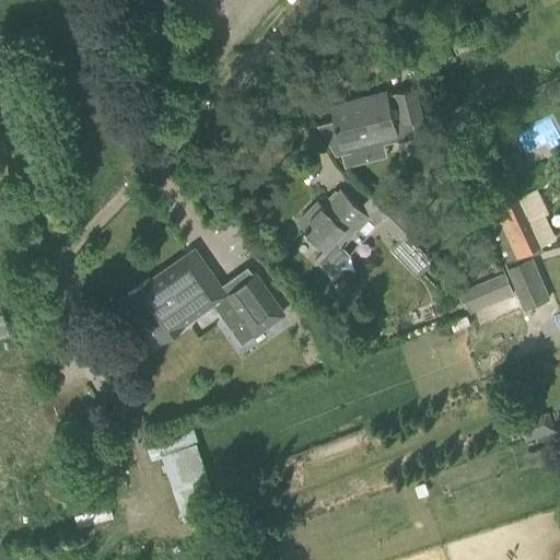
[(407,42),(413,54),(424,48),(417,36),(407,42)]
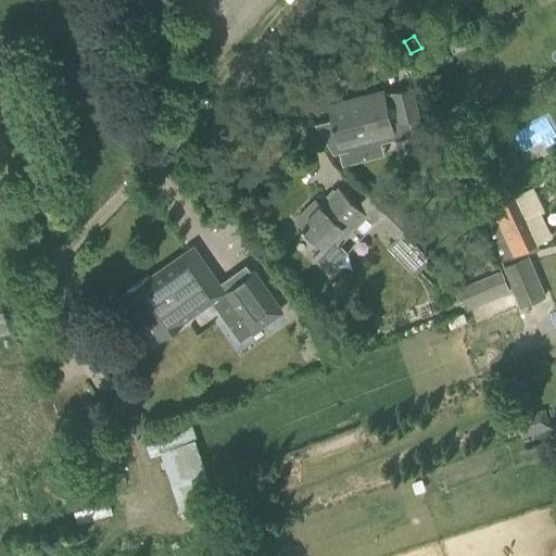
[(332,119),(314,124),(333,152),(340,151),(355,148),(355,143),(380,137),(381,143),(415,135),(409,114),(408,110),(403,89),(386,93),(384,90),(328,104),(332,119)]
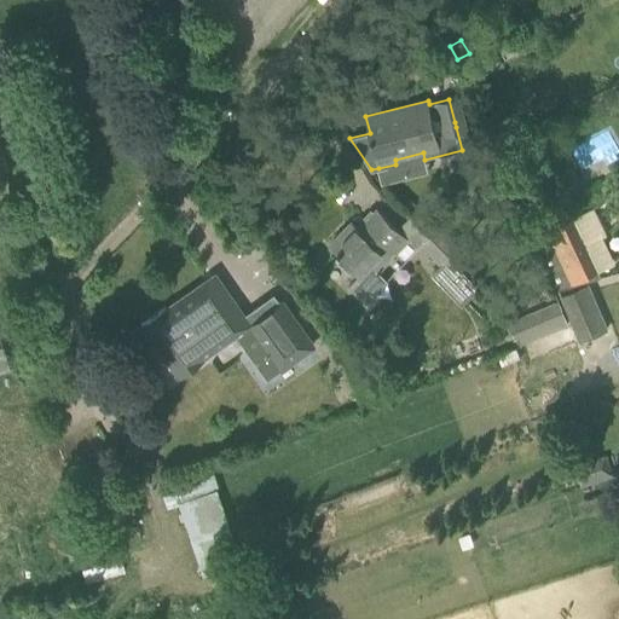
[(362,272),(348,285),(366,304),(388,281),(380,272),(381,271),(380,270),(409,239),(377,210),(359,229),(352,221),(330,243),(339,250),(336,253),(340,255),(341,254),(362,272)]
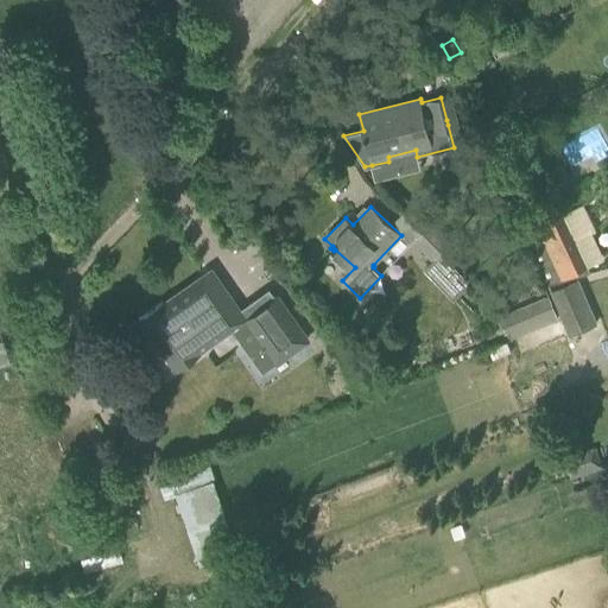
[(526,232),(550,284),(590,265),(565,213),(526,232)]
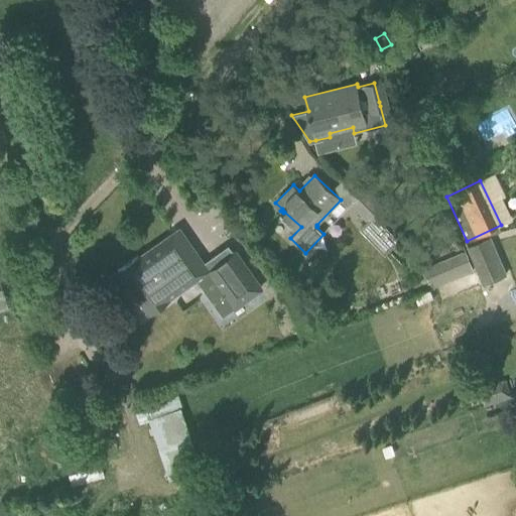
[(365,187),(357,197),(375,213),(382,205),(365,187)]
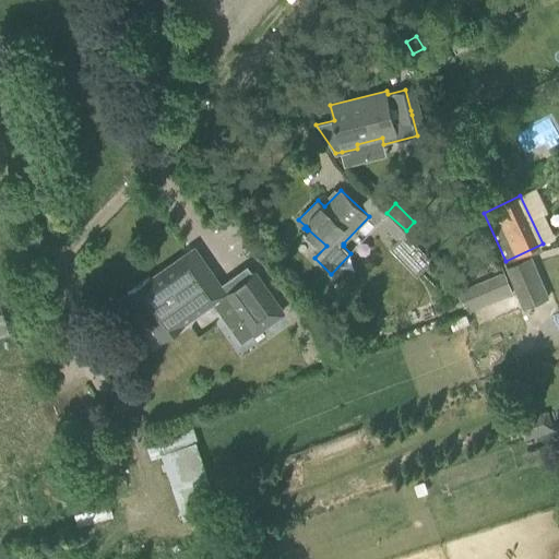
[(406,230),(387,213),(379,222),(399,239),(391,248),(413,274),(429,260),(425,256),(427,254),(406,230)]
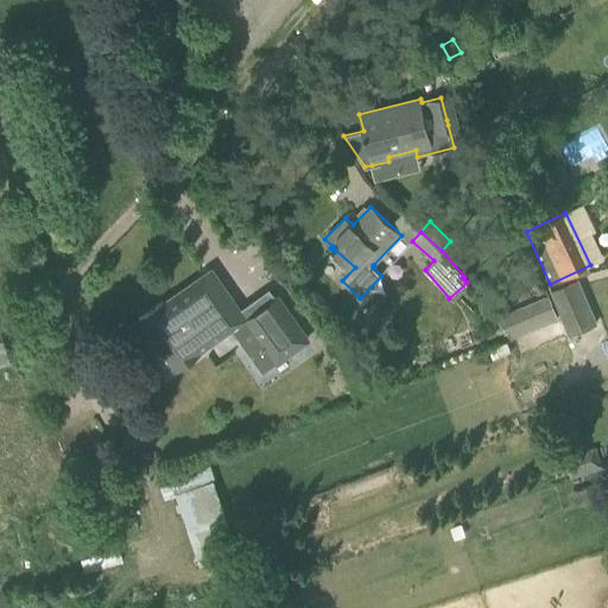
[(527,270),(519,273),(525,285),(533,282),(527,270)]
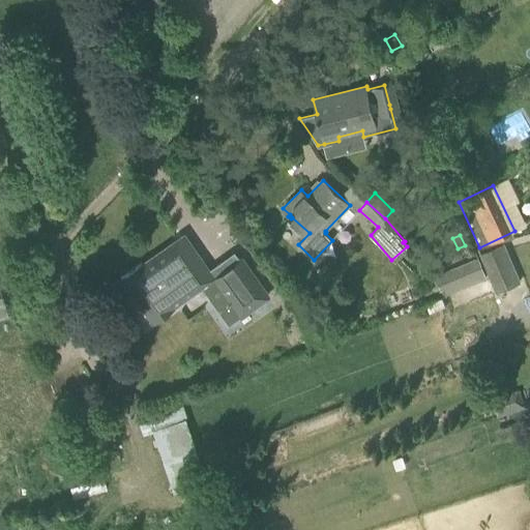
[(480,257),(489,278),(494,292),(520,282),(504,241),(478,253),(480,257)]
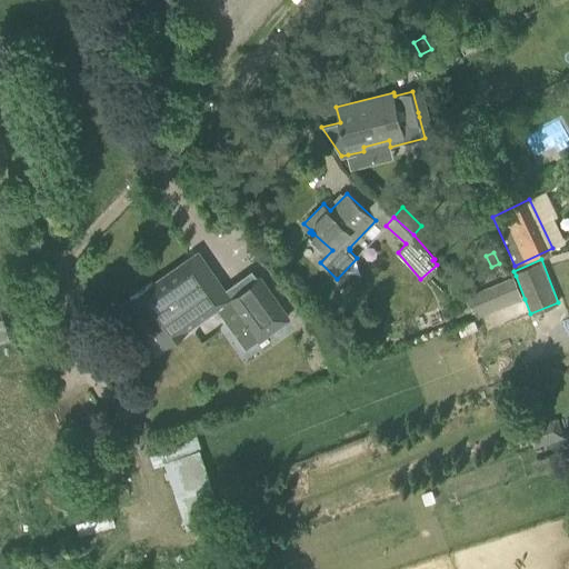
[(152,282),(129,299),(163,349),(219,310),(213,302),(210,298),(190,268),(158,290),(152,282)]
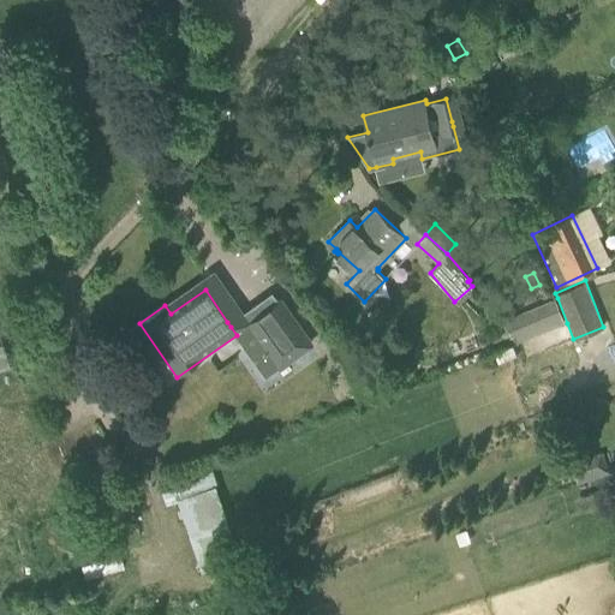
[(567,323),(557,298),(500,322),(517,342),(567,323)]
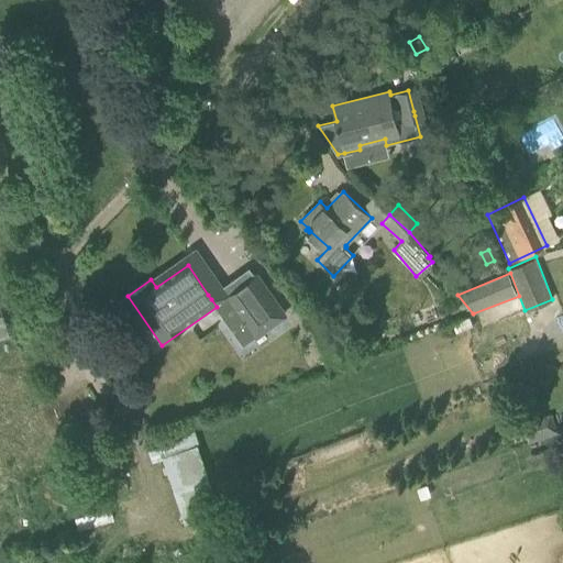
[(284,316),(255,275),(227,295),(220,287),(208,295),(211,299),(212,298),(232,328),(243,320),(255,337),(284,316)]
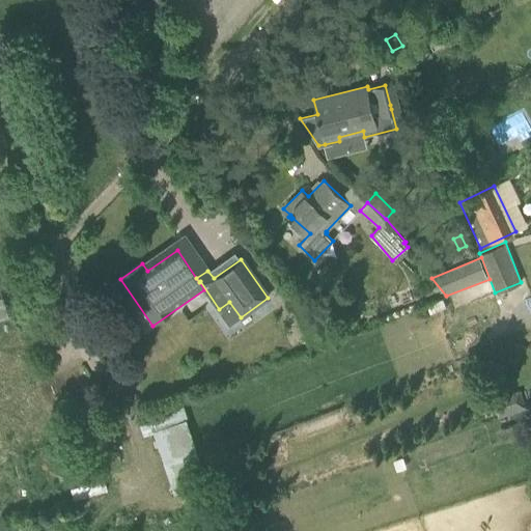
[(491,400),(498,419),(528,408),(521,389),(491,400)]
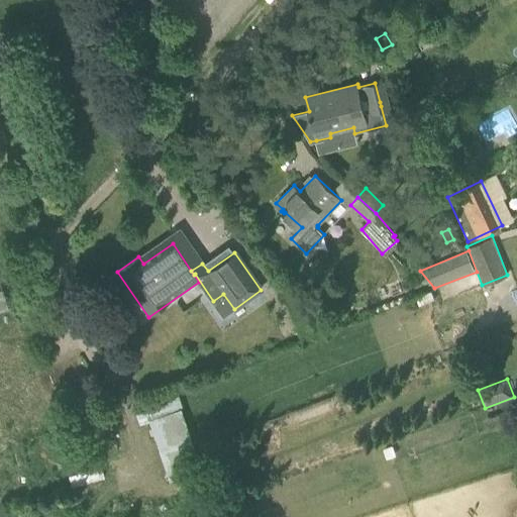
[(462,395),(467,412),(482,408),(478,391),(462,395)]
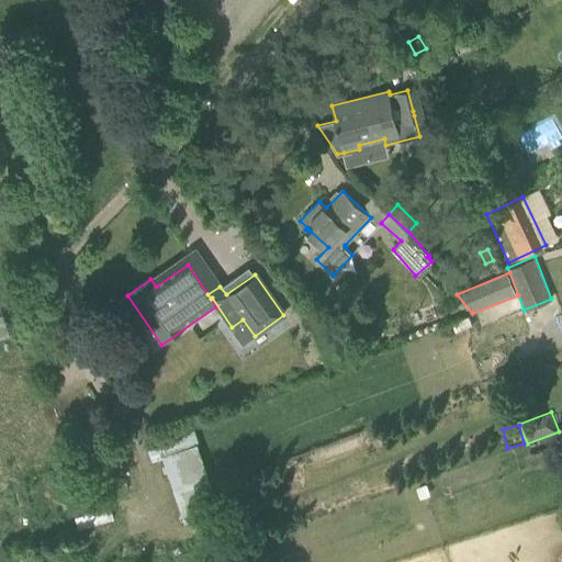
[(213,478),(224,507),(238,502),(227,473),(213,478)]
